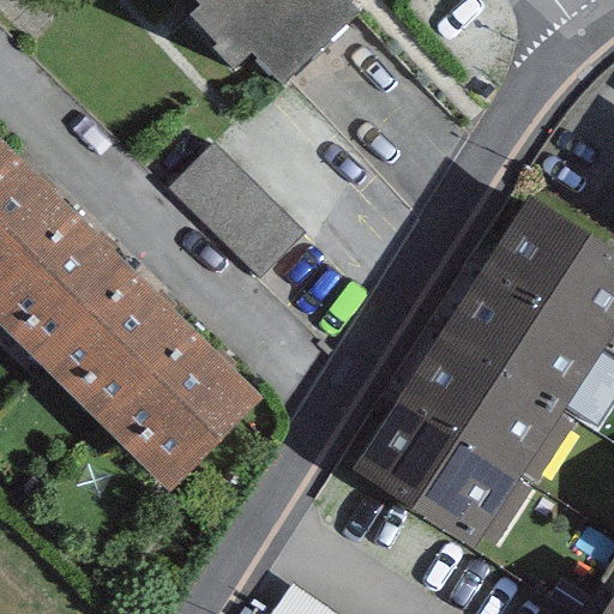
[(193,0),(198,5),(185,18),(235,71),(251,56),(280,86),(359,12),(347,0),(193,0)]
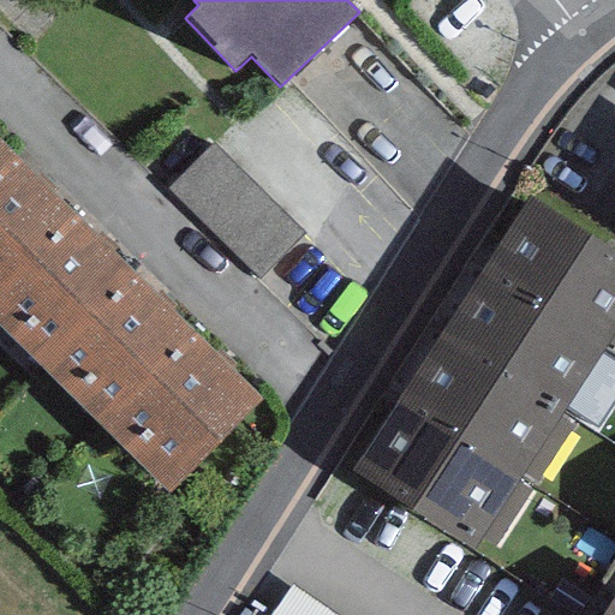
[(0,171),(16,155),(0,138),(0,171)]
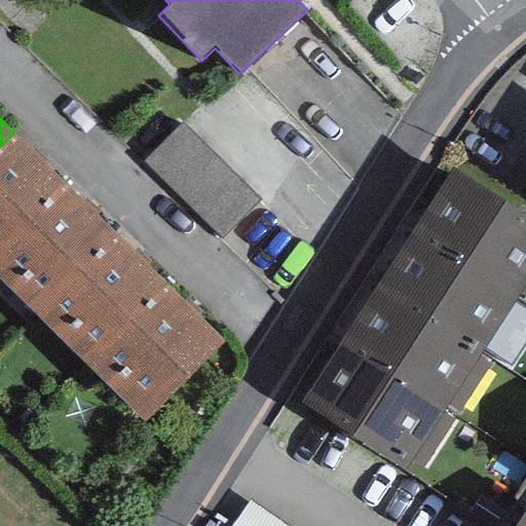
[(261,198),(182,121),(142,161),(222,239),(261,198)]
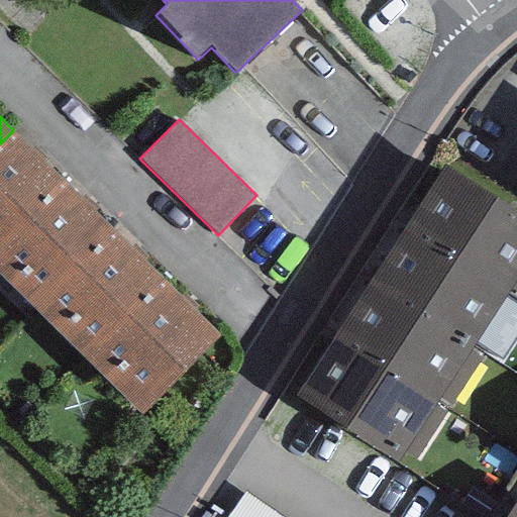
[(0,143),(0,243),(64,182),(13,130),(0,143)]
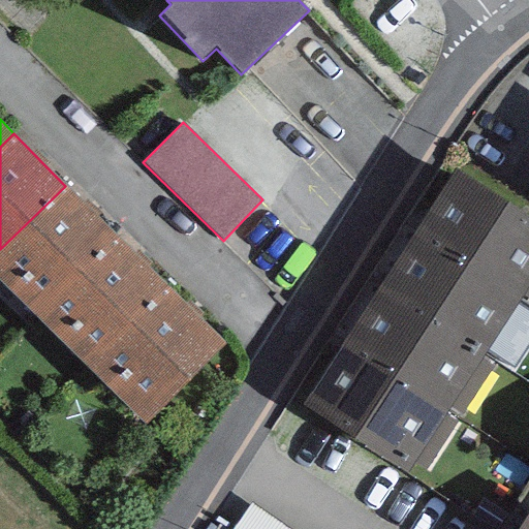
[(528,215),(455,168),(414,231),(519,298),(528,281),(528,215)]
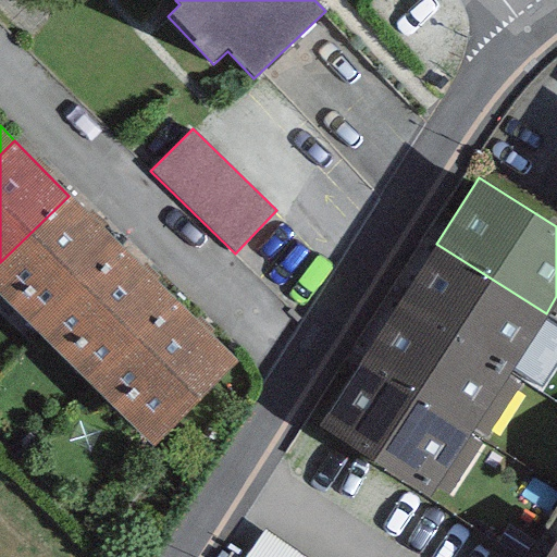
[(0,262),(0,294),(36,331),(120,247),(69,196),(0,262)]
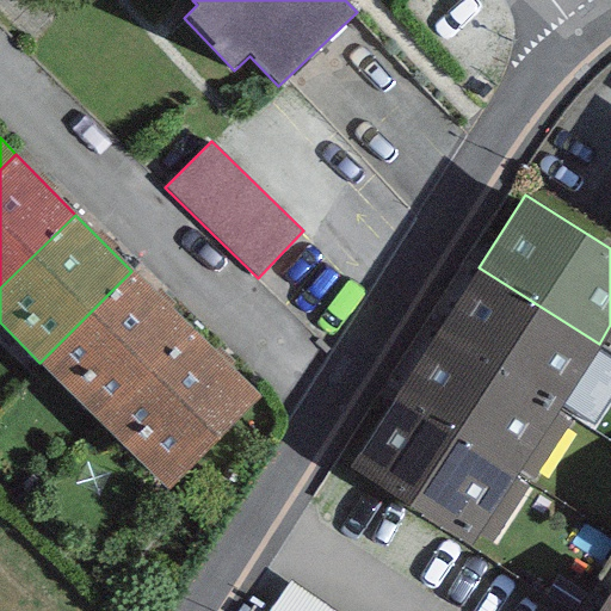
[(556,411),(599,344),(479,267),(436,333),(556,411)]
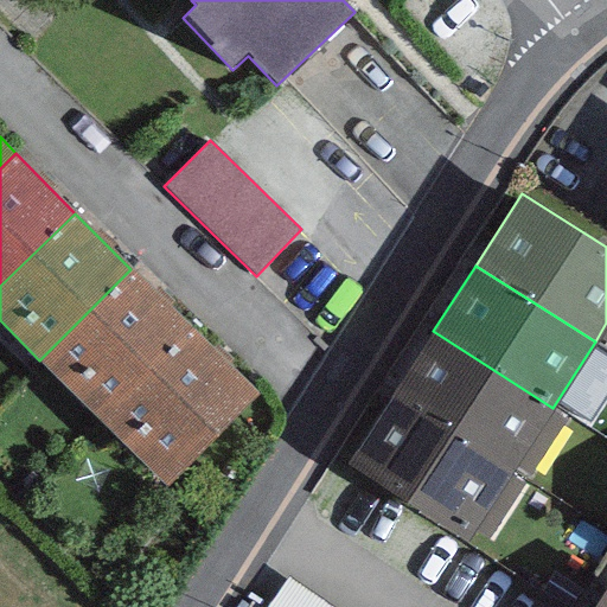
[(39,360),(101,422),(192,332),(131,269),(39,360)]
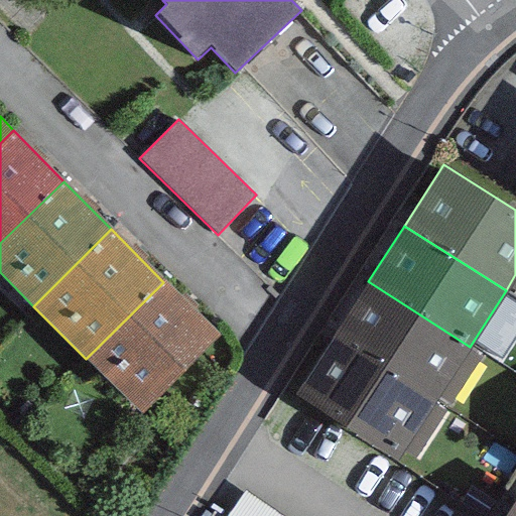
[(434,401),(470,347),(368,281),(333,337),(434,401)]
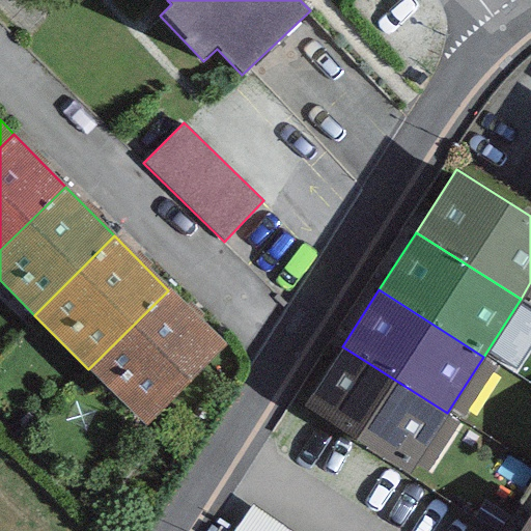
[(225,347),(168,290),(88,369),(144,426),(225,347)]
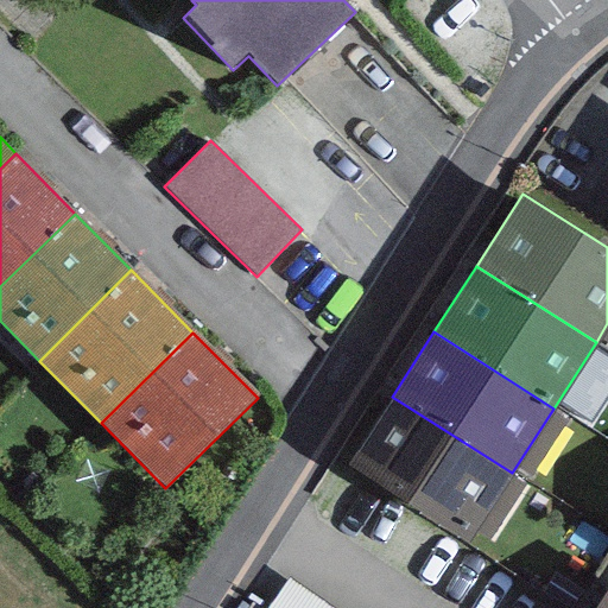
[(466,544),(512,473),(392,397),(347,467),(466,544)]
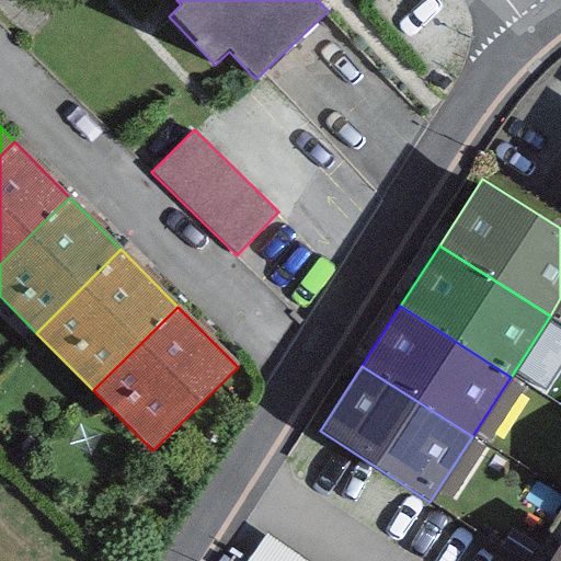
[(307,560),(265,533),(244,560),(307,560)]
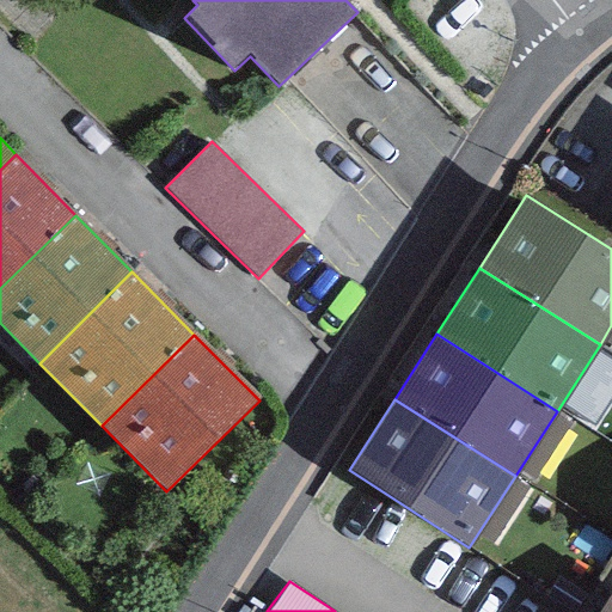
[(611,611),(611,589),(597,611),(611,611)]
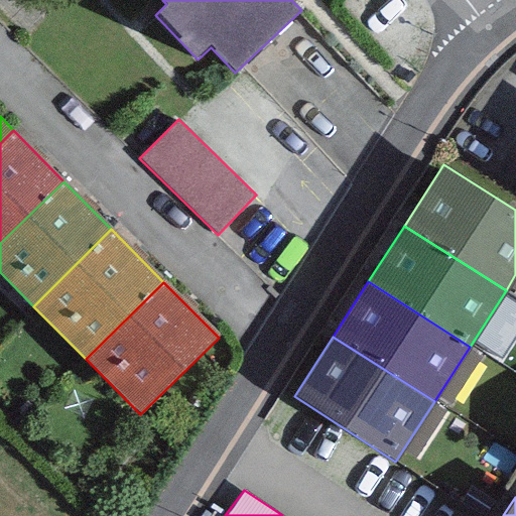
All buildings are outlined.
